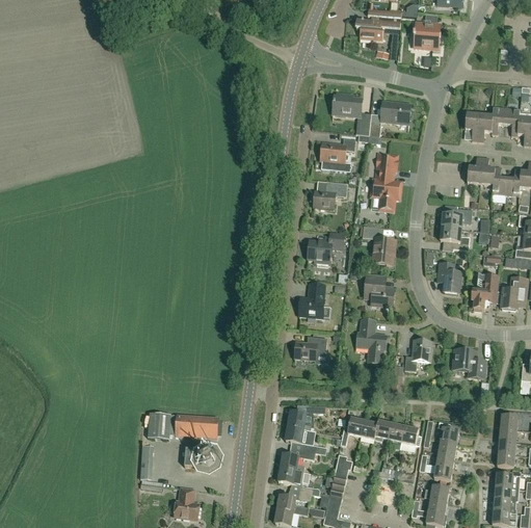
[(400,10),(400,15),(416,16),(416,12),(417,3),(412,3),(405,6),(405,11),(400,10)]
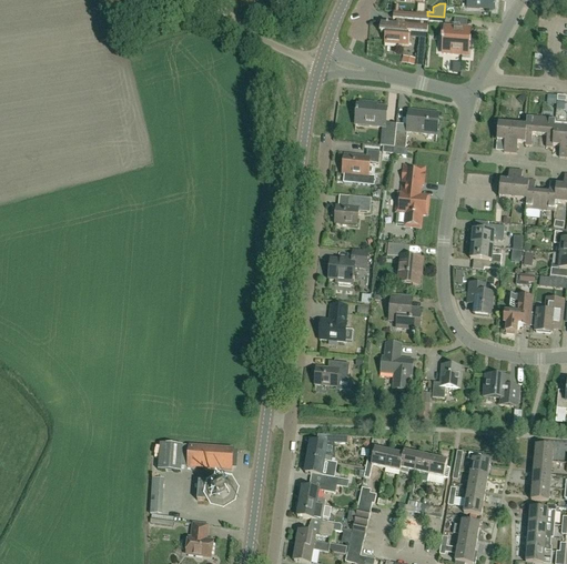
[(427,11),(406,10),(392,9),(392,16),(395,17),(394,20),(378,19),(378,29),(384,29),(383,41),(407,42),(407,34),(408,29),(426,30),(427,16),(427,11)]
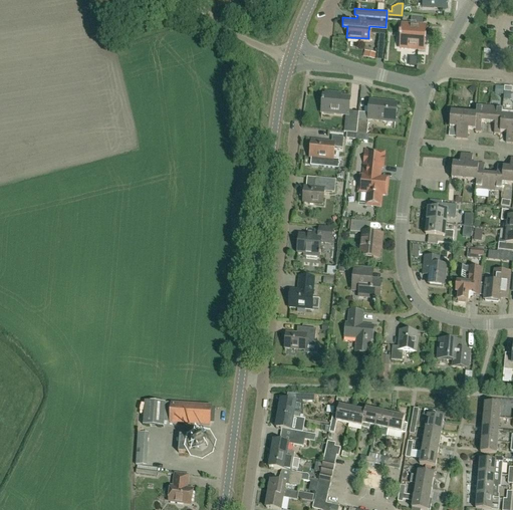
[(422,14),(411,13),(410,22),(421,23),(422,14)]
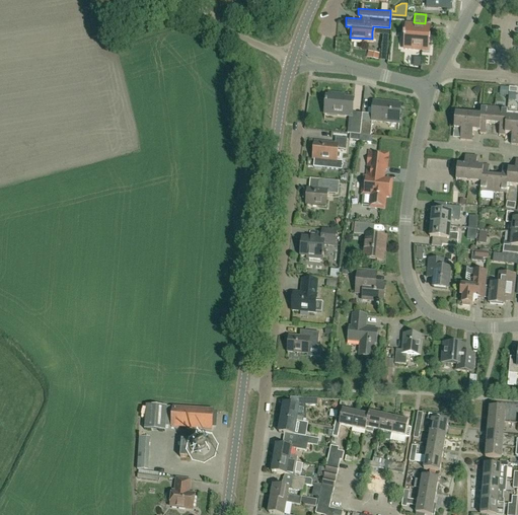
[(425,23),(414,22),(405,21),(403,46),(421,48),(427,48),(428,31),(429,23),(425,23)]
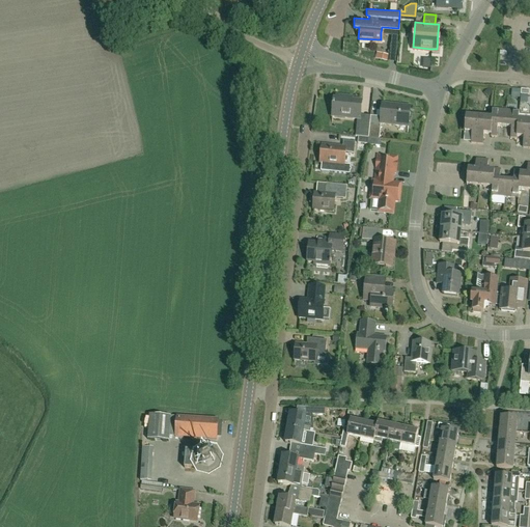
[(396,59),(398,28),(382,27),(381,32),(390,32),(388,59),(396,59)]
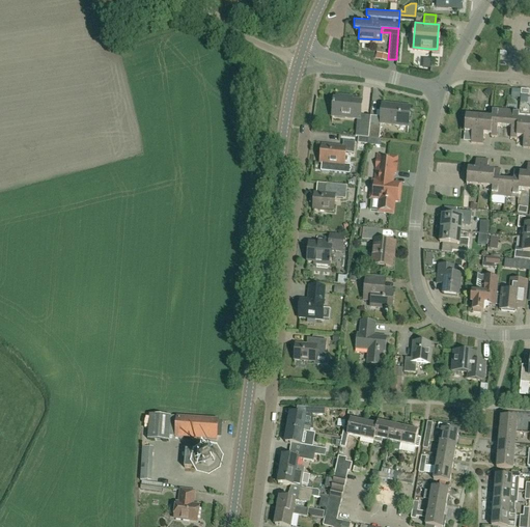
[(374,56),(387,59),(388,52),(377,49),(374,56)]
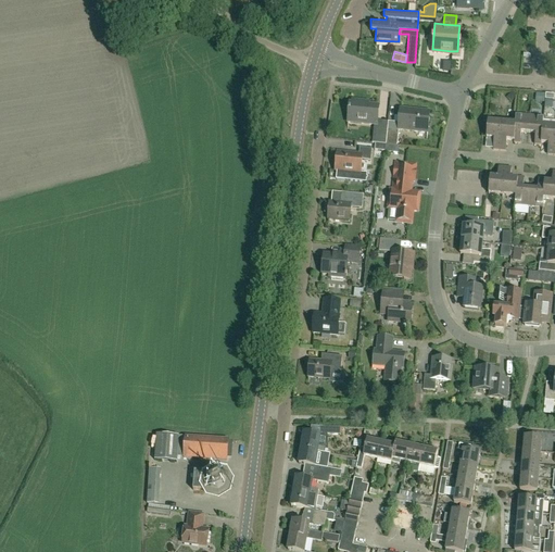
[(512,88),(505,93),(511,99),(517,92),(512,88)]
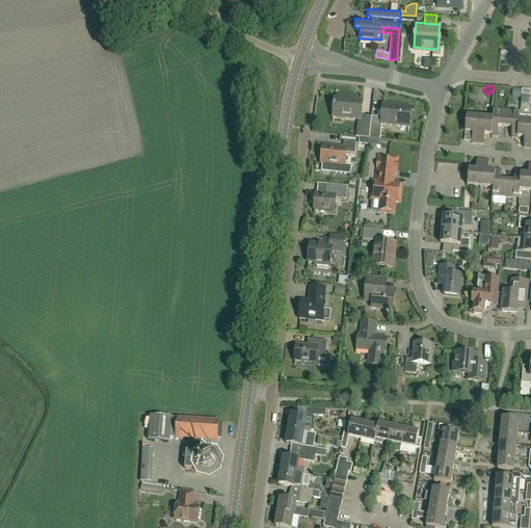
[(521,87),(511,86),(511,94),(521,95),(521,93),(521,87)]
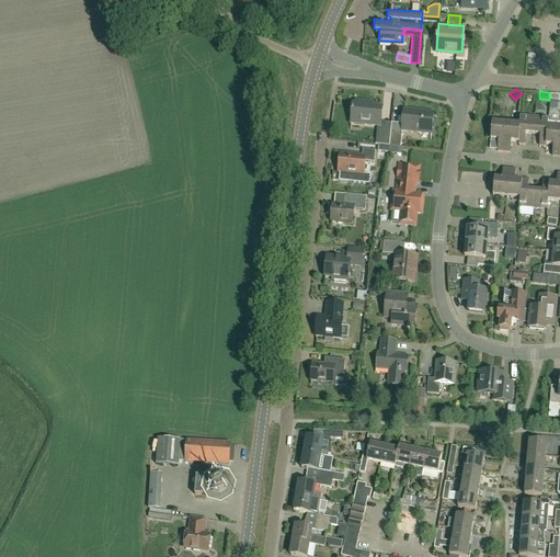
[(558,99),(549,98),(549,100),(548,105),(557,106),(558,99)]
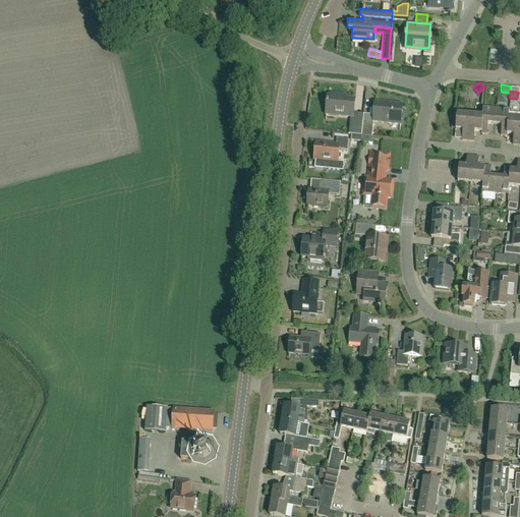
[(349,114),(347,130),(350,130),(350,131),(359,132),(361,117),(361,115),(351,114),(352,110),(353,97),(336,95),(336,93),(326,92),(324,112),(349,114)]
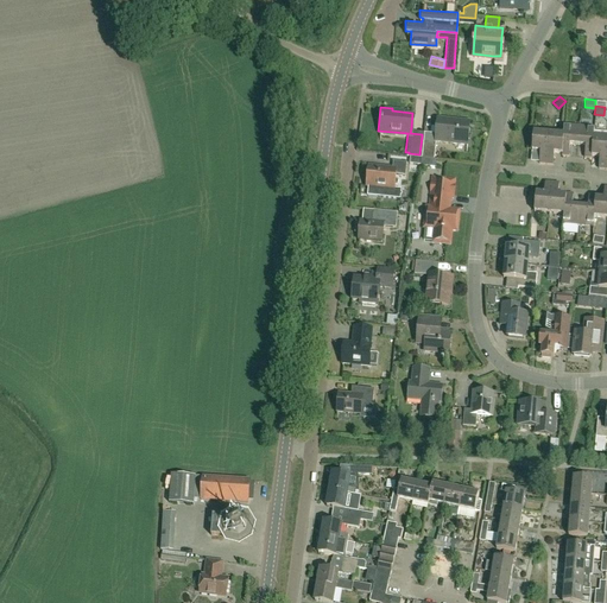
[(422,137),(419,154),(434,156),(436,138),(466,141),(468,119),(436,115),(435,131),(434,138),(422,137)]
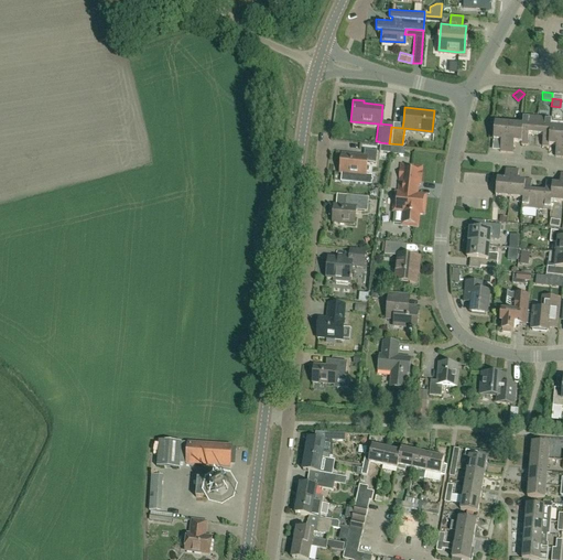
[(534,131),(537,115),(522,114),(521,122),(520,140),(520,141),(528,142),(529,131),(534,131)]
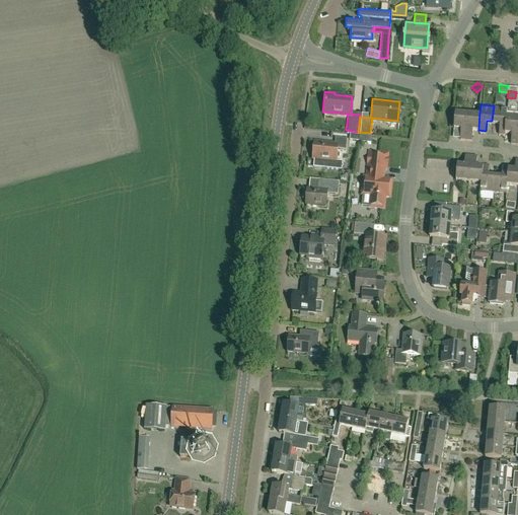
[(504,131),(506,109),(506,106),(494,105),(492,121),(500,122),(499,132),(504,133),(504,131)]
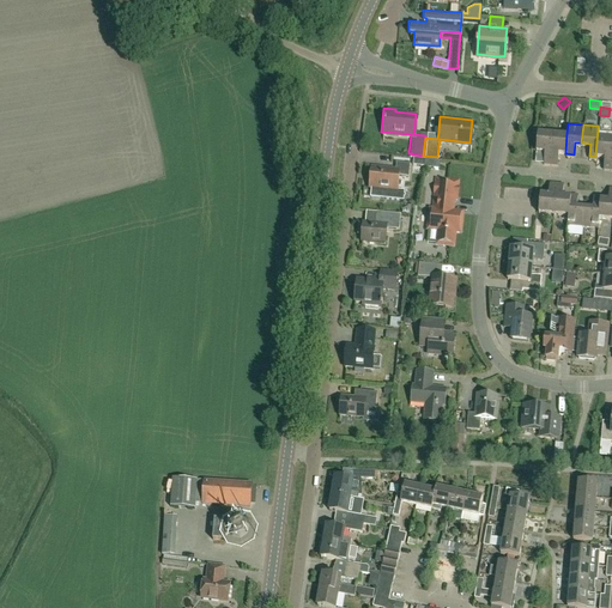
[(550,162),(552,132),(537,129),(535,149),(544,150),(543,162),(550,162)]
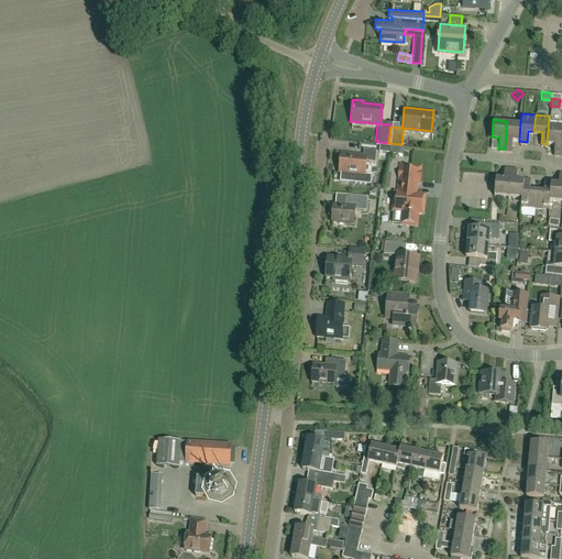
[(560,154),(561,127),(561,119),(549,119),(547,142),(554,143),(554,154),(560,154)]
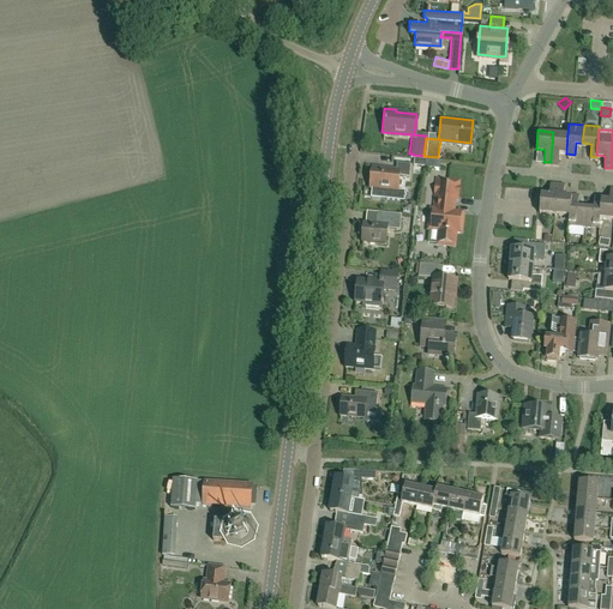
[(566,152),(568,133),(553,132),(551,162),(558,163),(559,151),(566,152)]
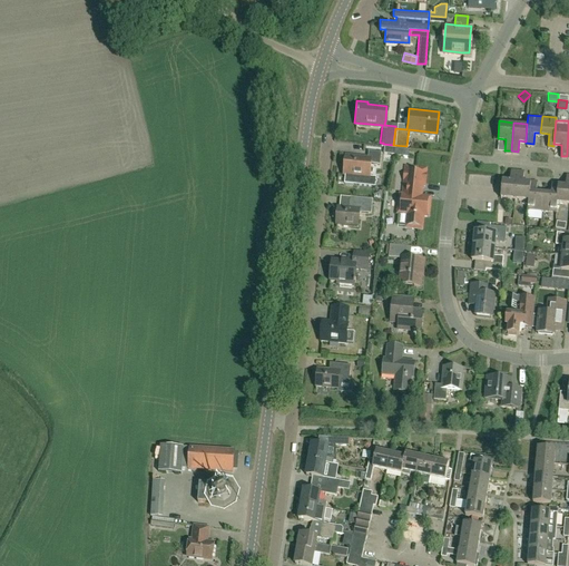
[(506,139),(498,138),(497,149),(504,150),(506,139)]
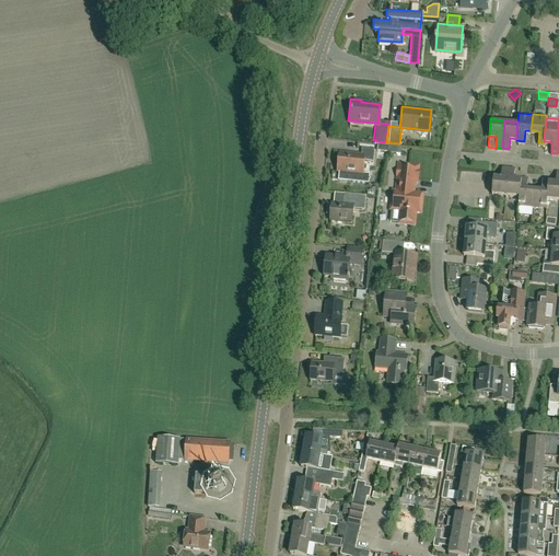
[(368,172),(361,171),(363,158),(372,159),(373,147),(360,146),(359,152),(338,150),(336,169),(338,170),(348,171),(348,178),(368,181),(368,177),(369,177),(369,175),(368,175),(368,172)]
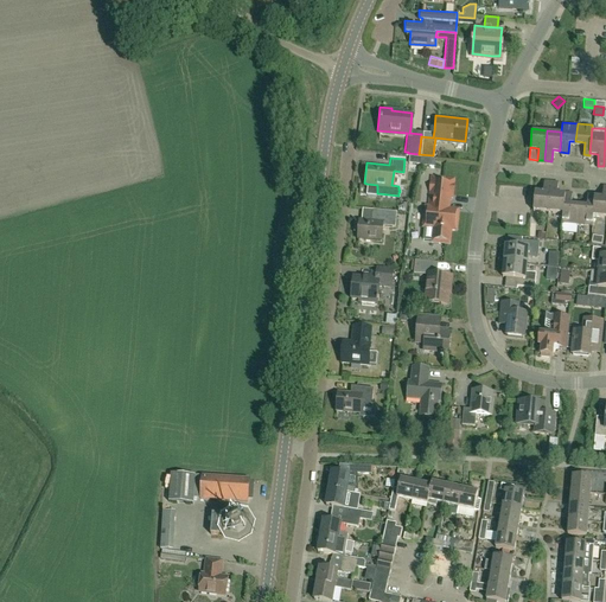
[(444,206),(445,194),(451,194),(451,191),(452,175),(442,175),(431,174),(427,204),(425,204),(422,223),(433,224),(432,238),(444,239),(447,239),(448,225),(454,226),(457,207),(444,206)]
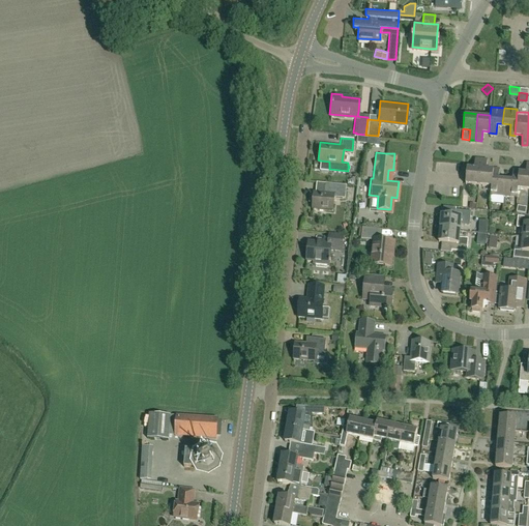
[(477,182),(479,156),(473,155),(472,166),(466,166),(464,181),(477,182)]
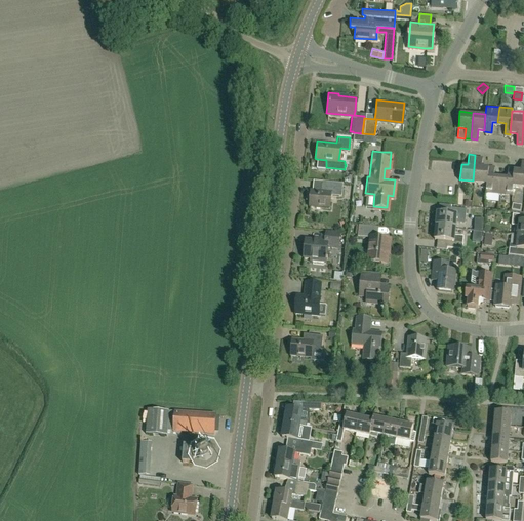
[(485,183),(487,166),(480,165),(481,155),(475,155),(473,181),(485,183)]
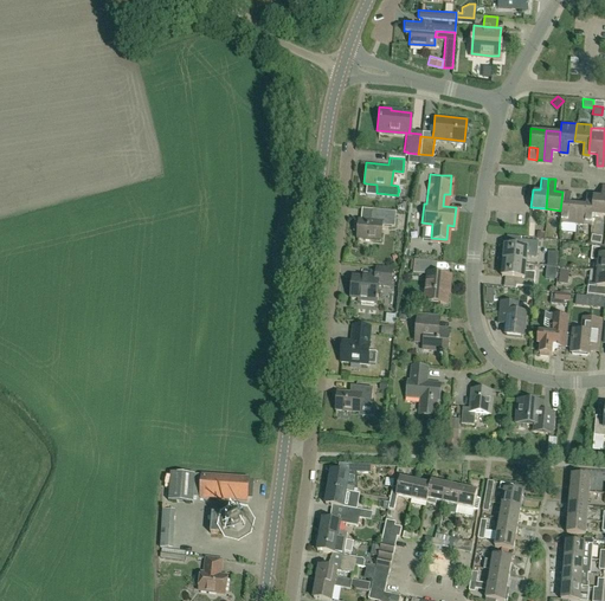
[(604,214),(604,212),(604,182),(600,182),(600,195),(592,194),(591,213),(604,214)]
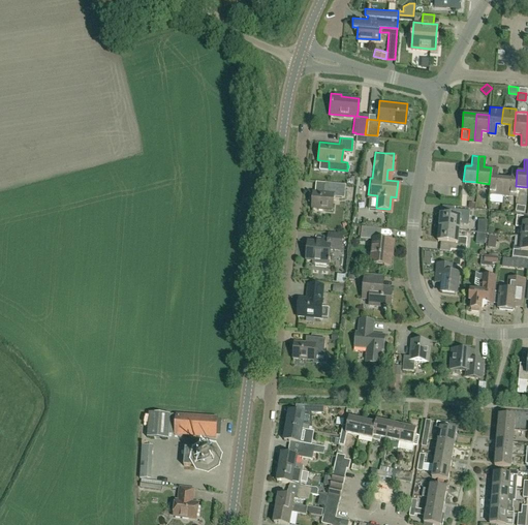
[(329,161),(319,160),(319,167),(329,168),(329,161)]
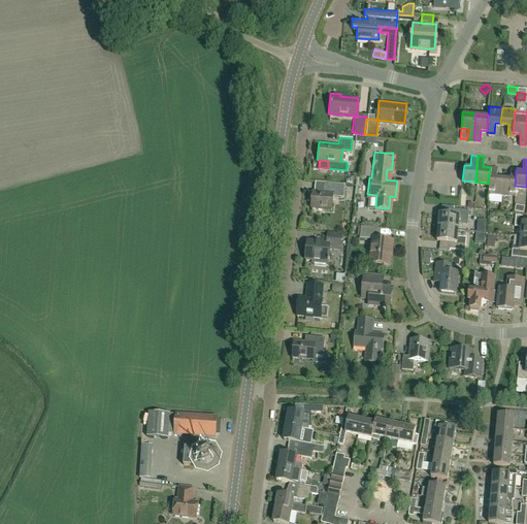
[(500,193),(501,176),(495,175),(496,165),(490,165),(490,167),(488,184),(488,192),(500,193)]
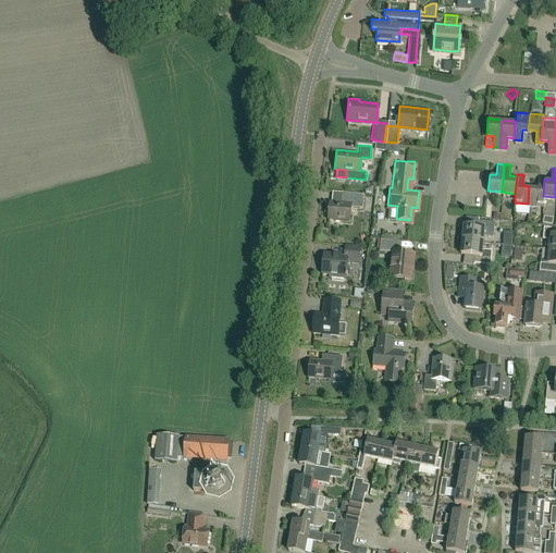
[(542,205),(543,196),(544,179),(544,176),(538,176),(536,186),(529,186),(528,204),(542,205)]
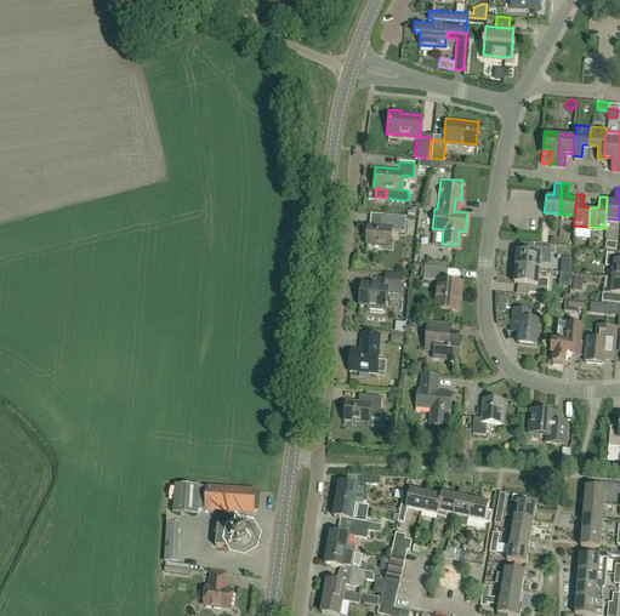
[(370,210),(369,220),(369,222),(377,223),(379,211),(370,210)]
